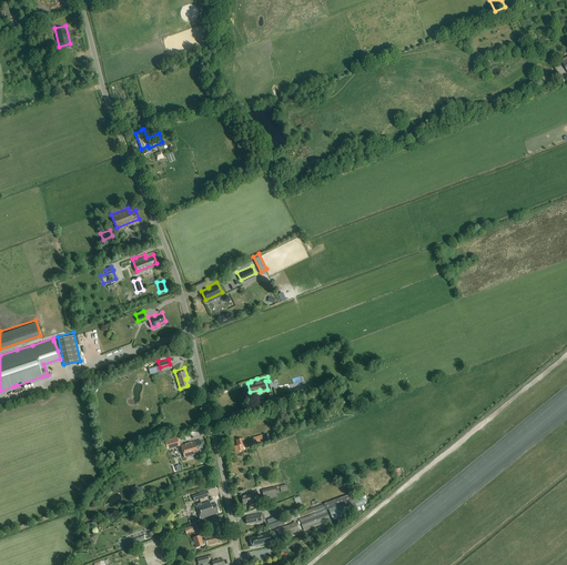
[(301,384),(290,387),(292,395),(303,391),(301,384)]
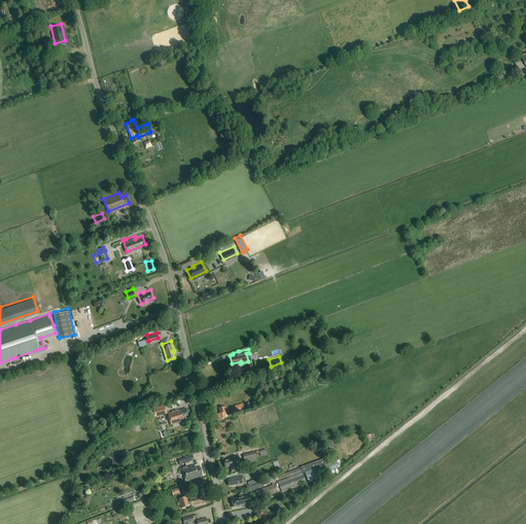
[(245,364),(247,372),(253,371),(253,369),(256,368),(255,364),(252,365),(252,362),(245,364)]
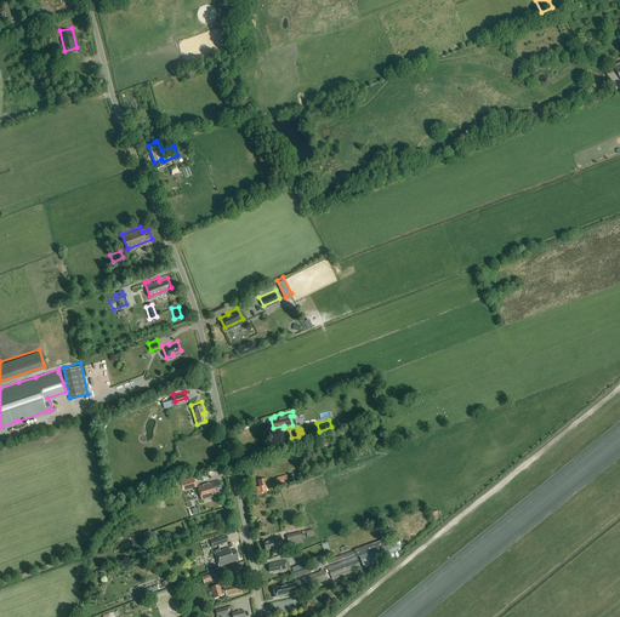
[(272,484),(286,480),(284,472),(276,474),(277,480),(272,481),(272,484)]
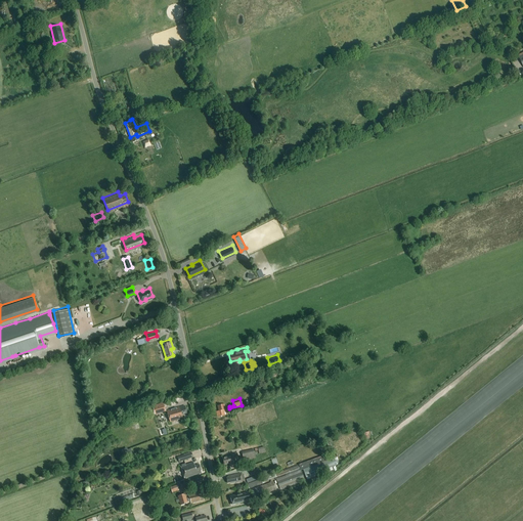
[(153,403),(155,413),(165,409),(163,400),(153,403)]
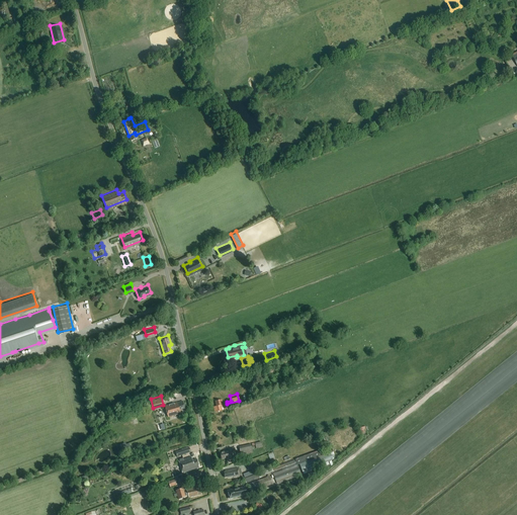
[(222,404),(223,403),(221,397),(214,399),(216,404),(212,404),(213,409),(222,407),(221,405),(222,405),(222,404)]
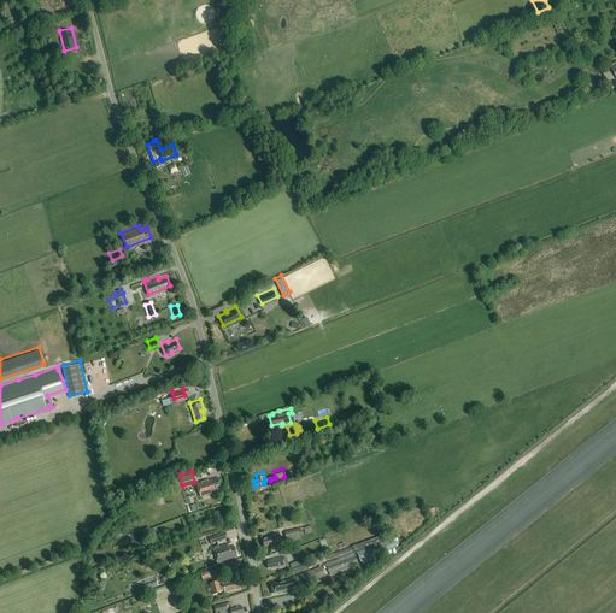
[(220,483),(217,475),(211,476),(195,479),(199,493),(215,489),(213,485),(220,483)]
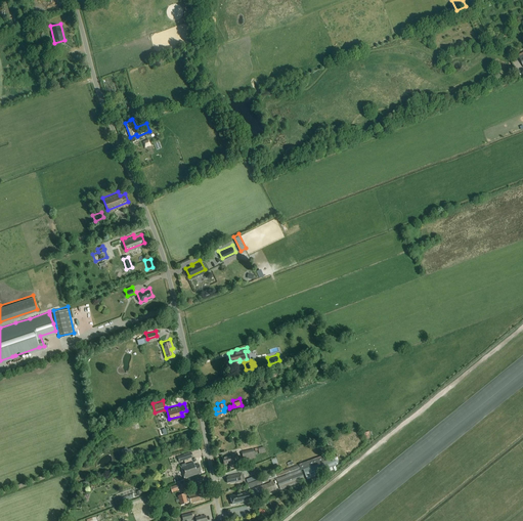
[(362,429),(365,436),(372,434),(368,427),(362,429)]
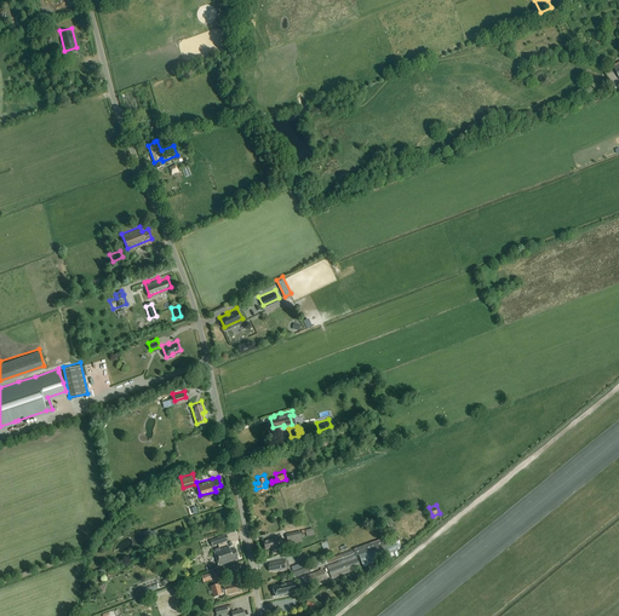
[(299,528),(285,531),(287,541),(302,539),(301,534),(299,531),(299,528)]
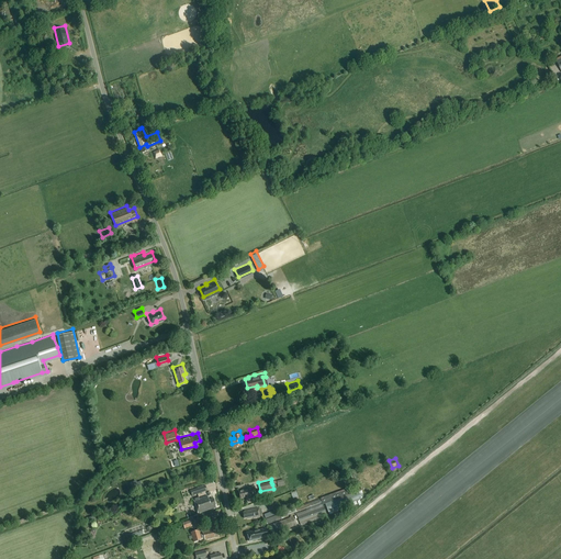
[(248,496),(255,494),(253,483),(246,484),(246,487),(237,488),(239,495),(244,495),(245,496),(248,495),(248,496)]
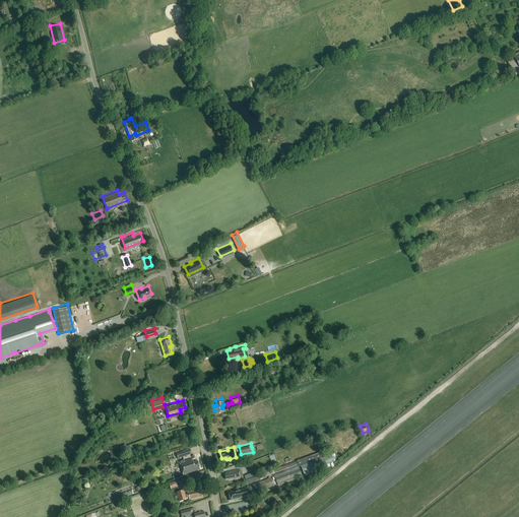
[(327,464),(326,459),(333,457),(331,451),(329,452),(327,448),(306,455),(284,463),(272,468),(261,472),(262,475),(273,470),(273,469),(297,461),(298,464),(300,463),(304,473),(327,464)]
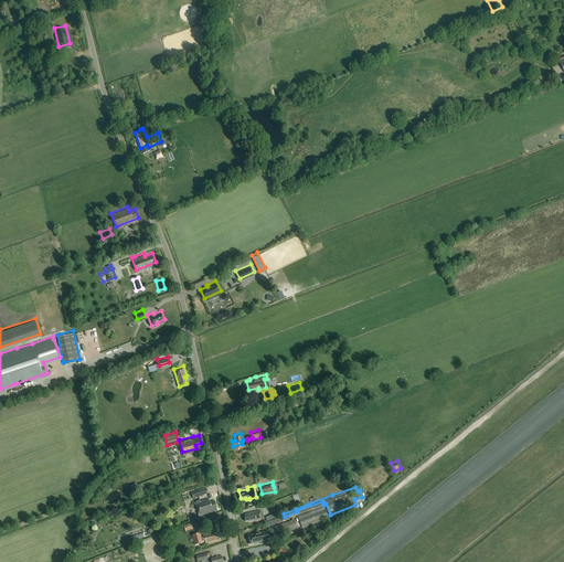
[(199,513),(216,508),(213,498),(209,499),(208,496),(194,499),(199,513)]
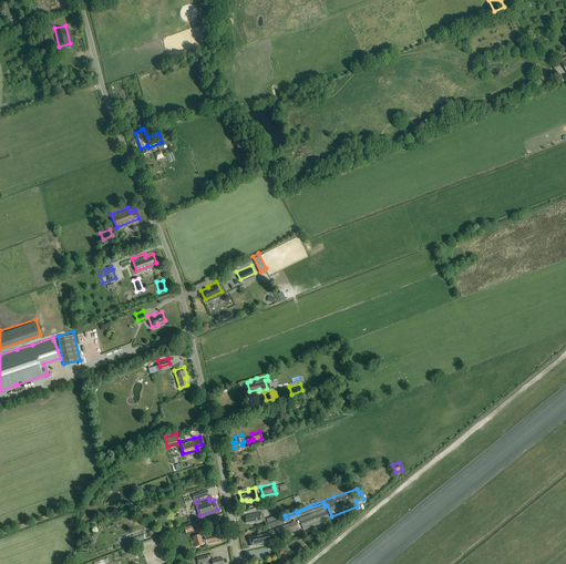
[(270,512),(279,509),(276,499),(267,502),(270,512)]
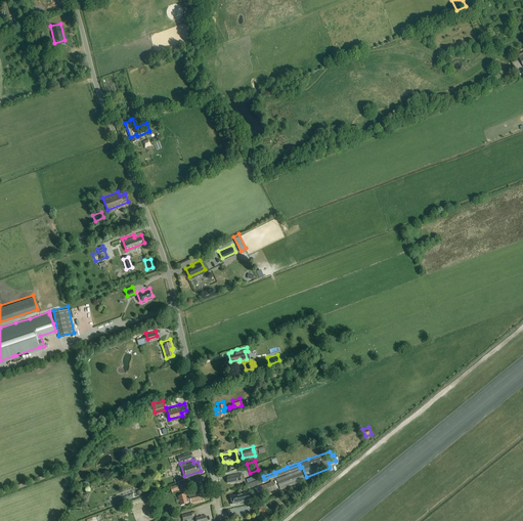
[(279,486),(304,478),(303,475),(301,470),(300,468),(275,476),(276,479),(278,484),(279,486)]
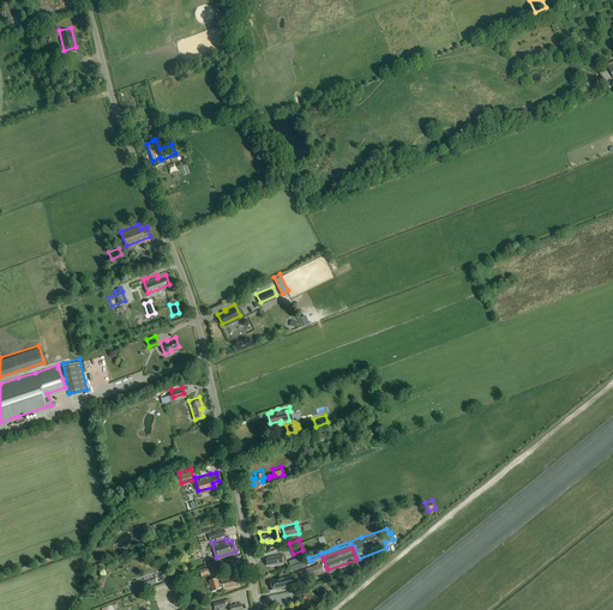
[(283,561),(282,559),(286,559),(284,551),(281,553),(281,551),(274,553),(266,555),(266,556),(264,556),(265,562),(270,561),(270,562),(275,562),(283,561)]
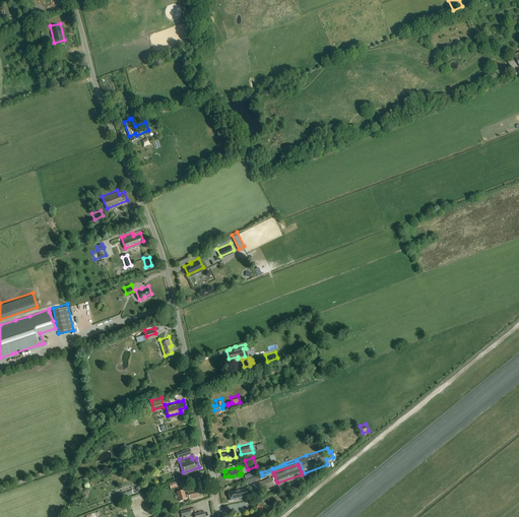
[(246,482),(260,476),(258,472),(245,477),(246,482)]
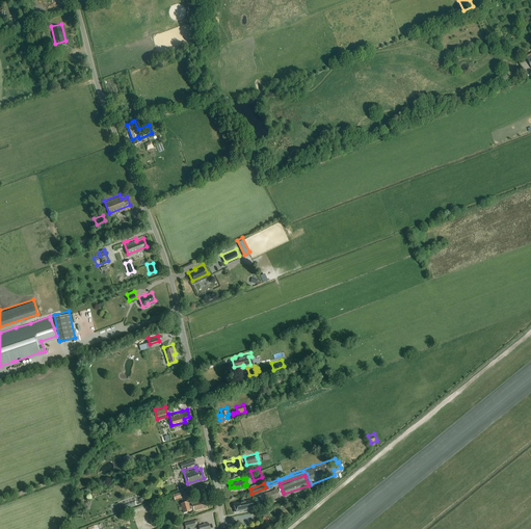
[(260,501),(280,495),(276,486),(257,494),(260,501)]
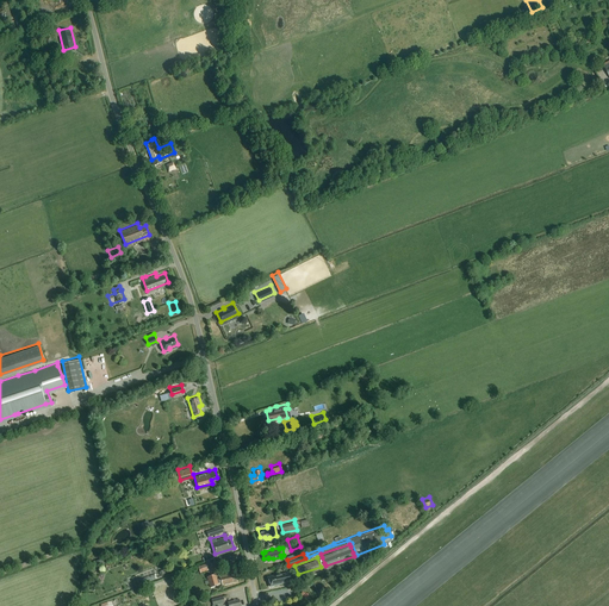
[(217,581),(221,580),(222,581),(236,578),(235,572),(228,573),(228,570),(219,573),(219,575),(216,576),(215,572),(206,574),(209,585),(218,582),(217,581)]
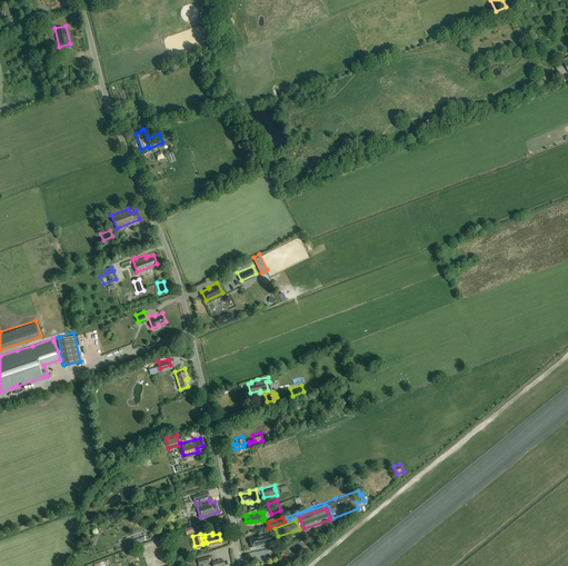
[(268,538),(267,533),(253,536),(249,537),(250,545),(269,542),(269,538),(268,538)]
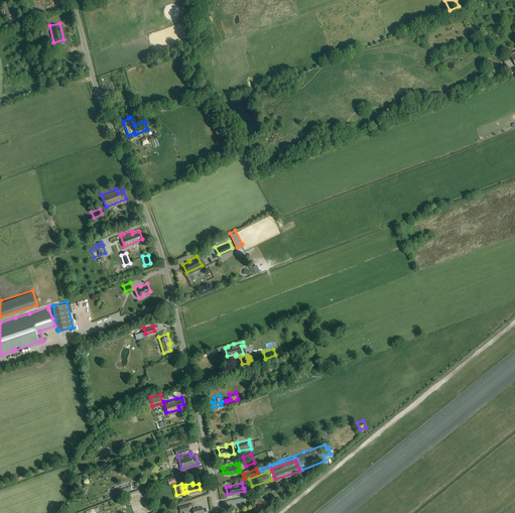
[(181,509),(189,507),(187,502),(178,504),(179,509),(178,509),(179,512),(182,512),(181,509)]
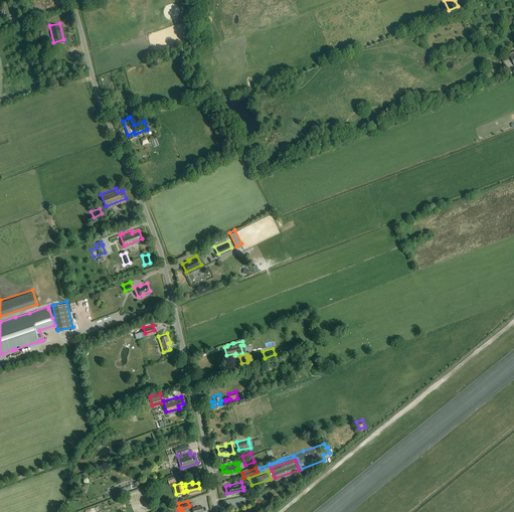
[(201,511),(200,510),(203,509),(201,503),(191,506),(193,511),(197,511),(201,511)]
